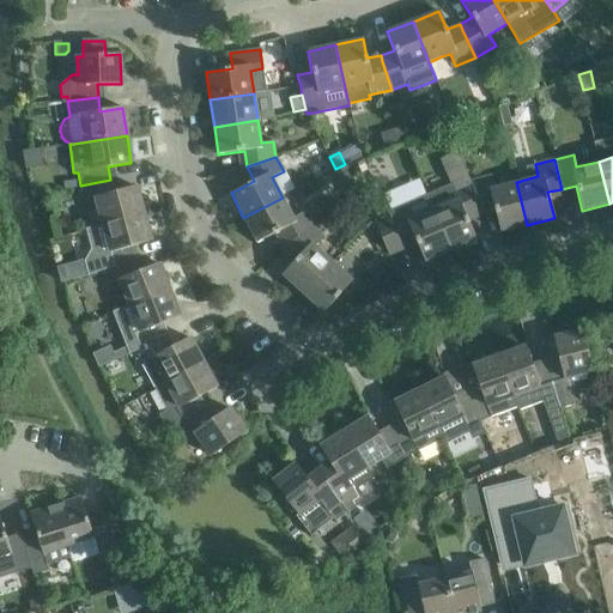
[(491,176),(469,181),(479,210),(493,206),(499,231),(527,225),(516,182),(495,188),(491,176)]
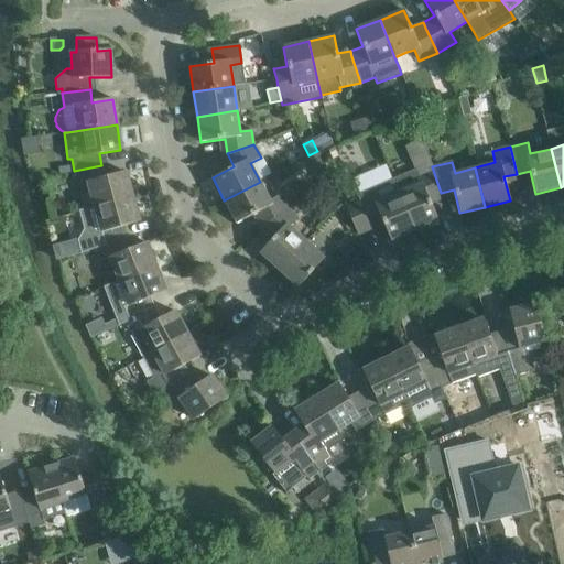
[(105,177),(101,165),(74,171),(77,185),(87,183),(94,207),(132,197),(126,172),(105,177)]
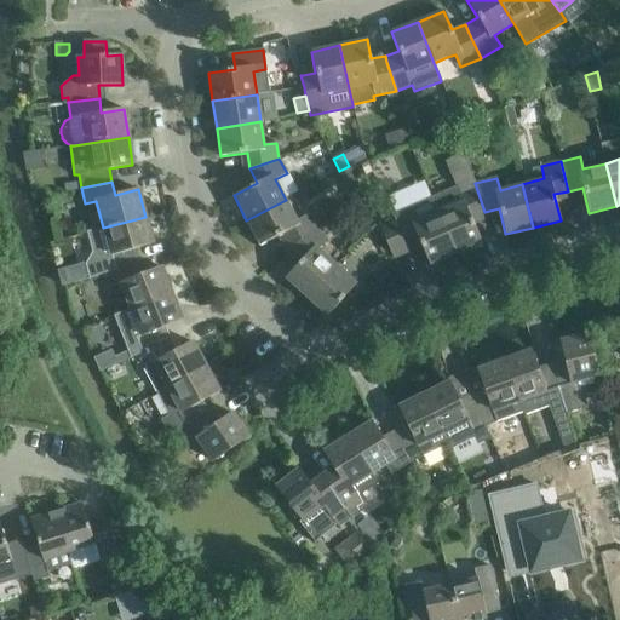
[(458,185),(431,197),(437,213),(455,254),(481,244),(474,225),(487,219),(484,212),(475,183),(459,189),(458,185)]
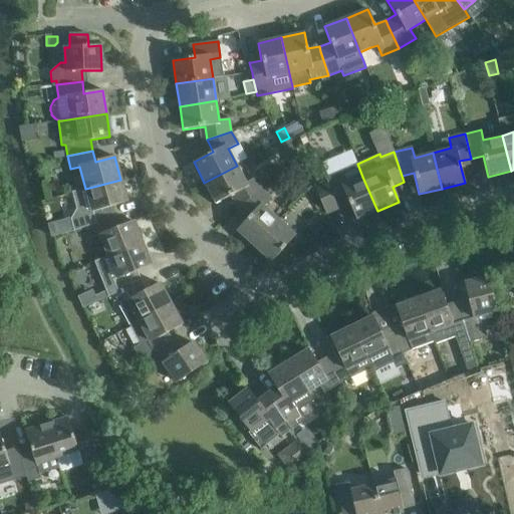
[(357,164),(324,179),(325,181),(335,205),(335,204),(337,210),(349,205),(355,220),(377,211),(362,177),(357,164)]
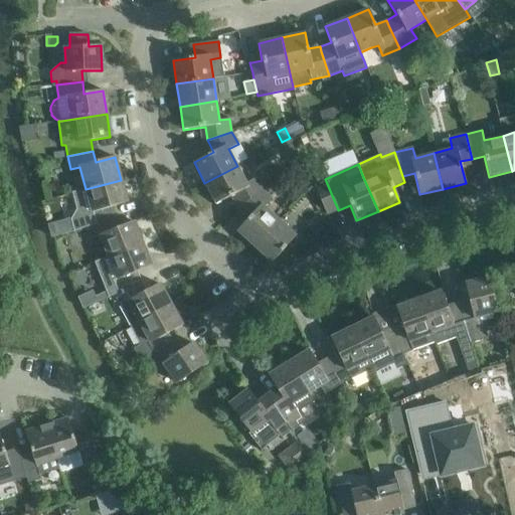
[(235,193),(242,205),(262,189),(255,178),(246,183),(237,166),(204,183),(215,204),(235,193)]
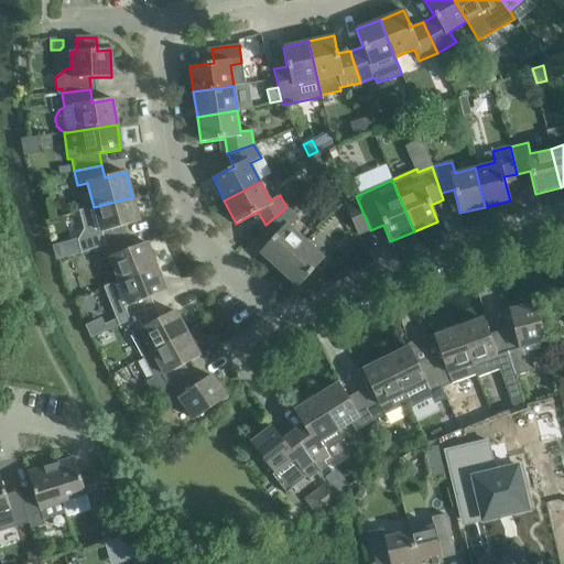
[(80,252),(95,248),(121,239),(118,227),(139,221),(132,197),(94,207),(78,212),(85,230),(76,240),(80,252)]
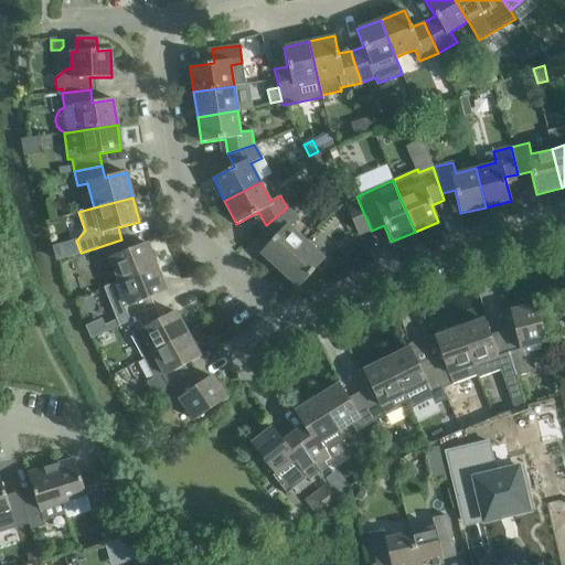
[(369,225),(358,199),(344,204),(355,230),(369,225)]
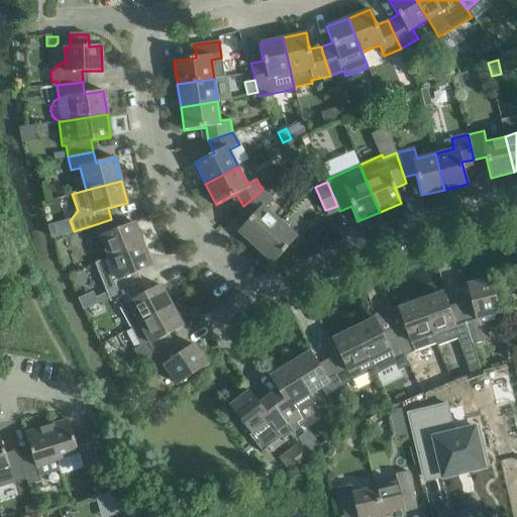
[(237,232),(256,249),(282,222),(266,208),(273,200),(263,190),(243,206),(252,215),(237,232)]
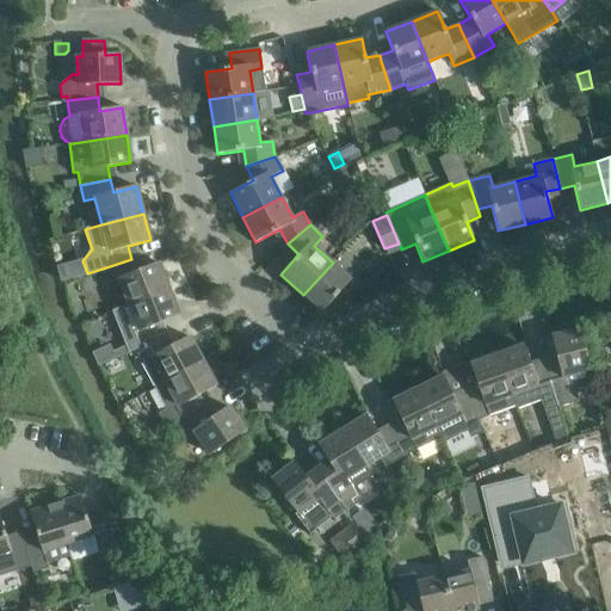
[(118,279),(129,304),(168,289),(158,263),(136,272),(131,259),(103,269),(107,283),(118,279)]
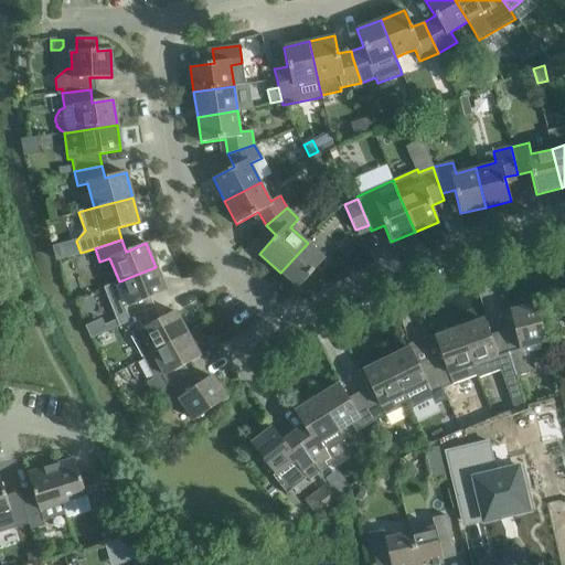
[(324,258),(308,243),(280,273),(298,288),(324,258)]
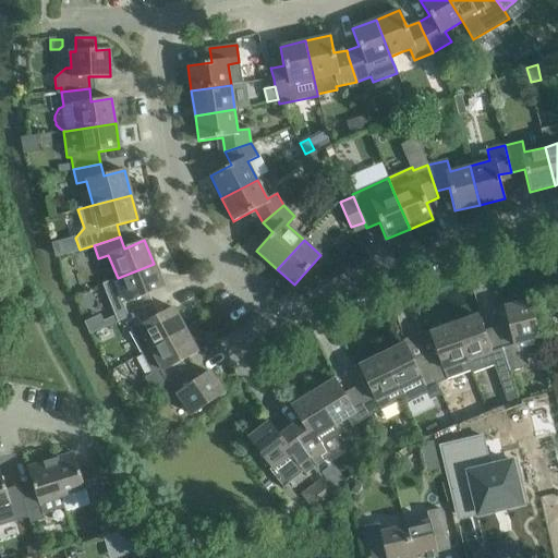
[(118,278),(102,284),(117,322),(123,318),(148,306),(143,295),(164,288),(154,264),(118,278)]
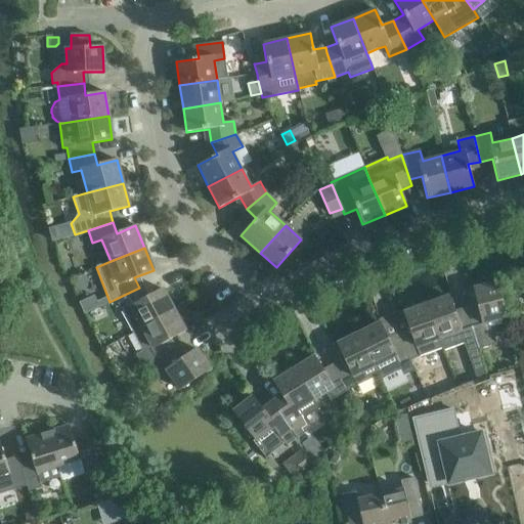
[(478,308),(467,311),(479,350),(497,345),(494,335),(510,330),(496,282),(473,289),(478,308)]
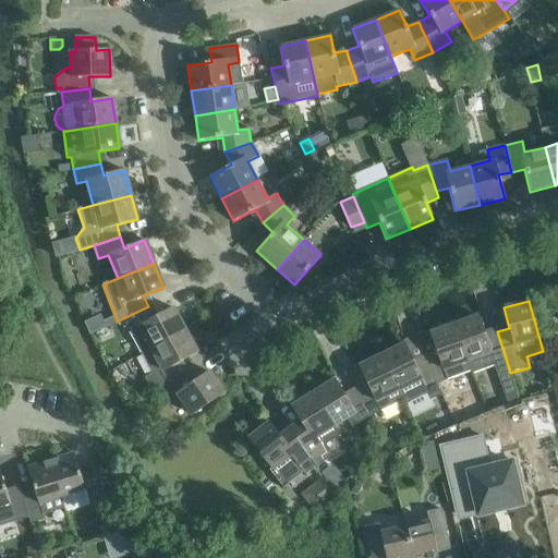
[(154,318),(148,306),(123,318),(130,331),(138,326),(150,349),(185,330),(172,307),(154,318)]
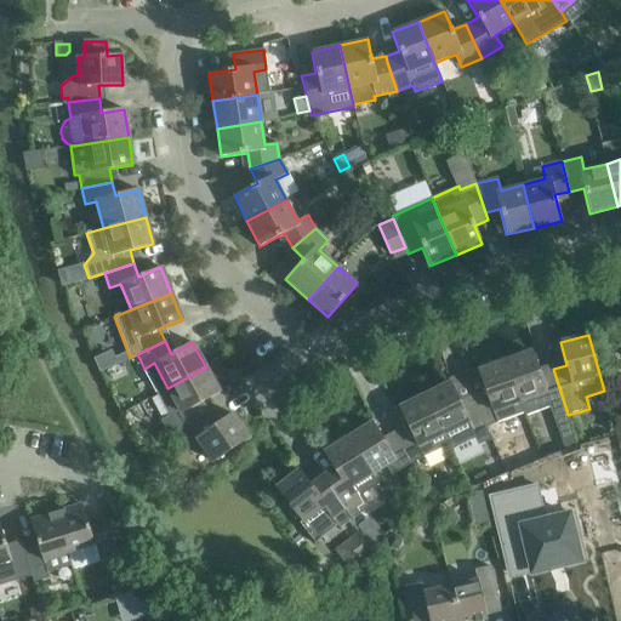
[(505,360),(524,412),(525,416),(551,408),(554,420),(568,415),(553,369),(540,374),(531,351),(505,360)]
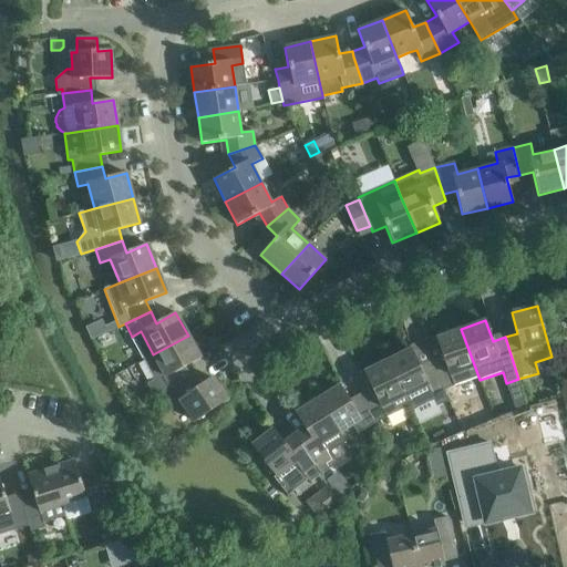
[(432,364),(443,390),(454,385),(478,377),(461,329),(436,338),(444,359),(432,364)]
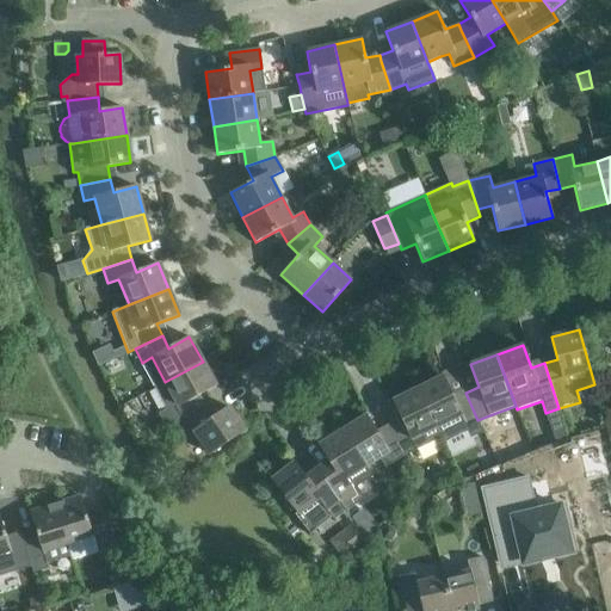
[(203,362),(165,382),(154,387),(166,409),(158,413),(167,430),(176,425),(202,408),(195,397),(216,386),(203,362)]
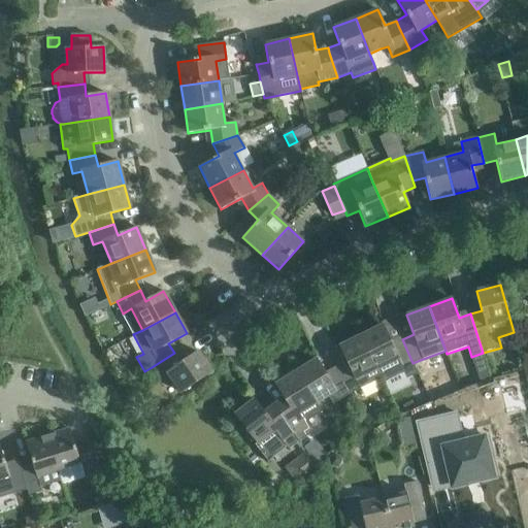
[(383,325),(361,336),(377,369),(382,377),(384,383),(403,373),(406,378),(418,373),(413,363),(402,339),(392,343),(383,325)]
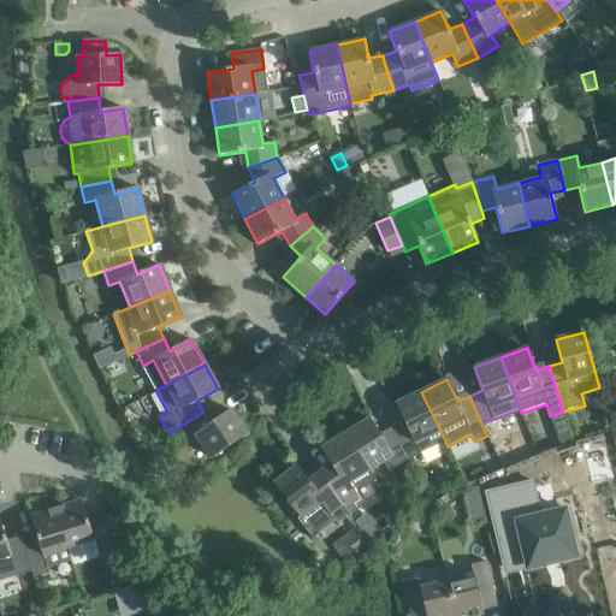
[(407,426),(395,432),(409,460),(420,454),(445,440),(440,431),(421,392),(396,404),(407,426)]
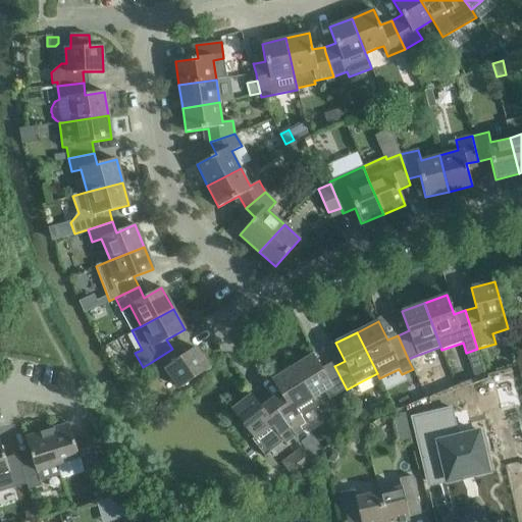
[(510,335),(512,346),(520,345),(517,334),(510,335)]
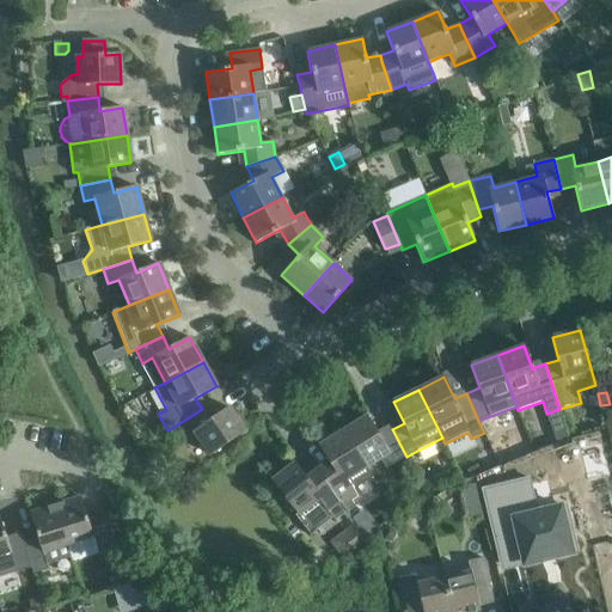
[(209,421),(202,409),(176,426),(184,439),(194,432),(210,456),(245,430),(228,407),(209,421)]
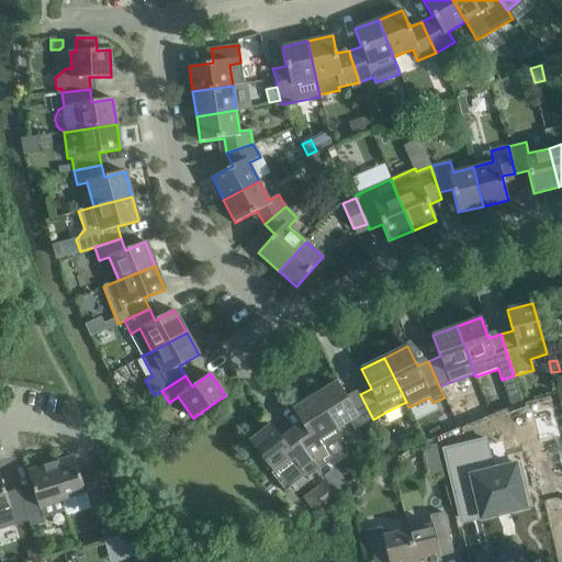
[(373,419),(360,394),(348,401),(337,382),(315,396),(336,429),(337,428),(349,422),(355,430),(362,425),(373,419)]
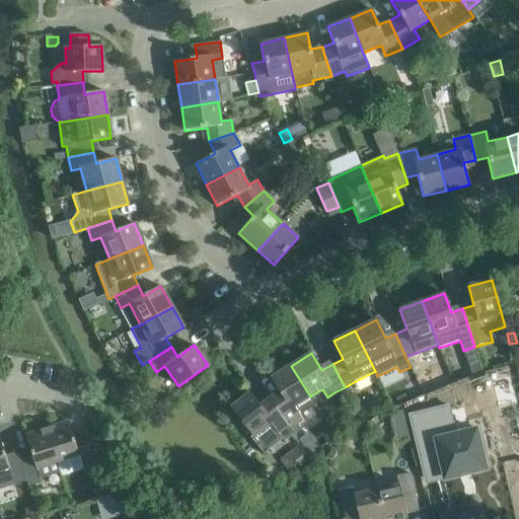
[(311,395),(310,396),(291,366),(271,378),(279,391),(269,398),(294,434),(309,423),(303,413),(316,404),(311,395)]
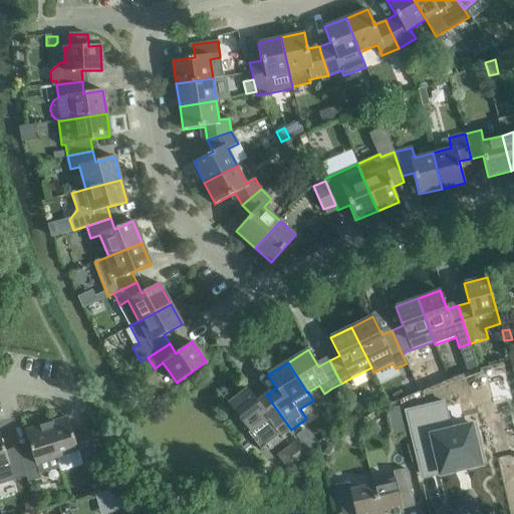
[(458,390),(447,392),(453,417),(491,408),(491,407),(485,382),(484,383),(458,390)]
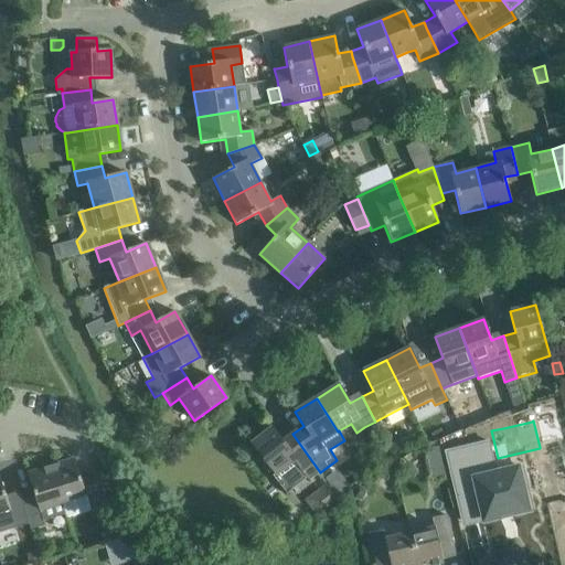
[(268,473),(272,470),(275,475),(273,476),(287,494),(307,479),(309,481),(320,472),(292,434),(283,440),(273,428),(251,444),(259,455),(256,458),(268,473)]
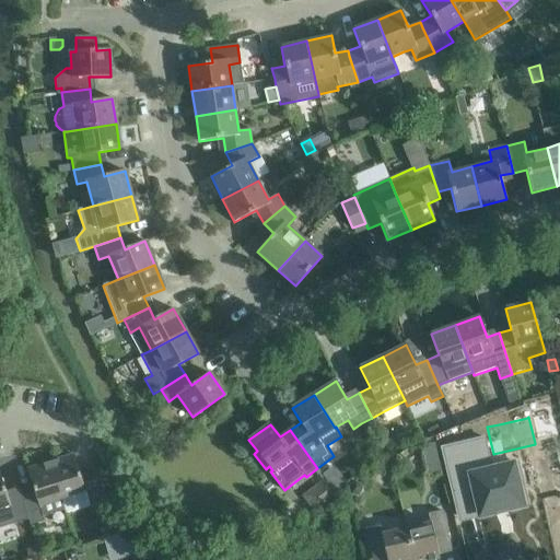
[(483,436),(442,446),(457,515),(487,509),(488,513),(496,512),(497,513),(506,511),(505,509),(526,504),(526,503),(522,487),(518,488),(517,480),(516,479),(521,479),(516,462),(491,467),(483,436)]
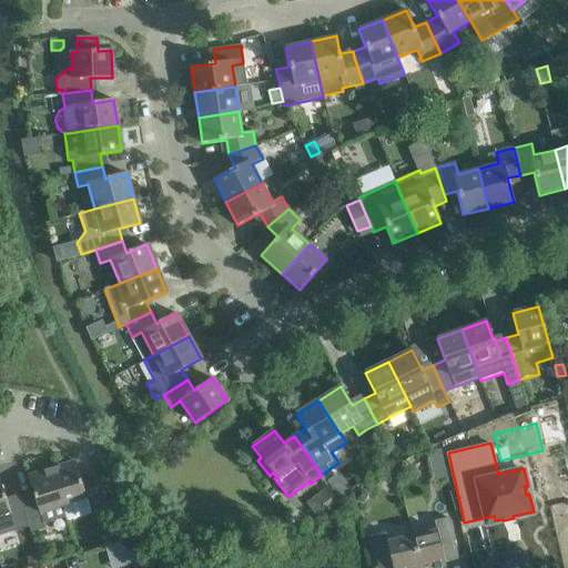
[(68,520),(109,507),(100,478),(82,484),(74,462),(51,468),(67,517),(68,520)]
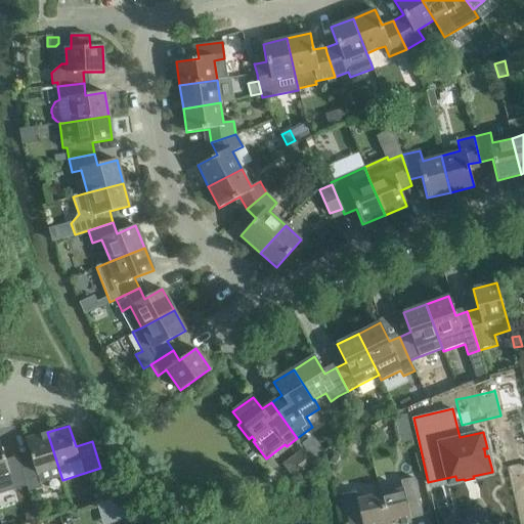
[(32,460),(20,464),(26,483),(29,490),(41,486),(40,484),(61,477),(47,432),(26,439),(32,460)]
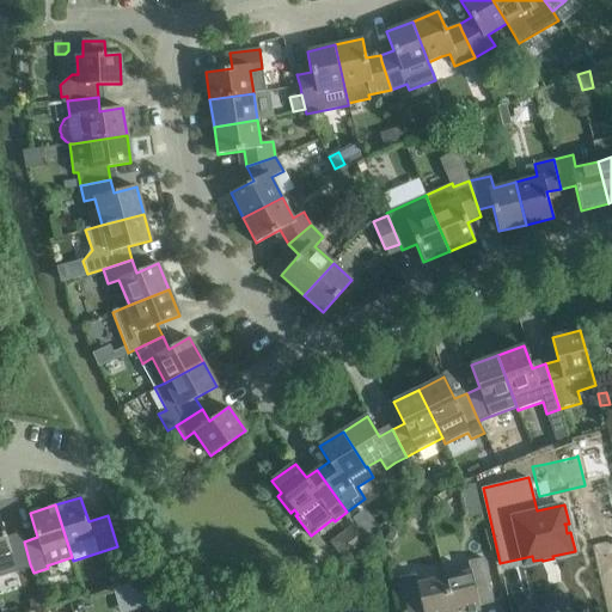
[(0,516),(0,573),(30,564),(20,532),(6,537),(0,516)]
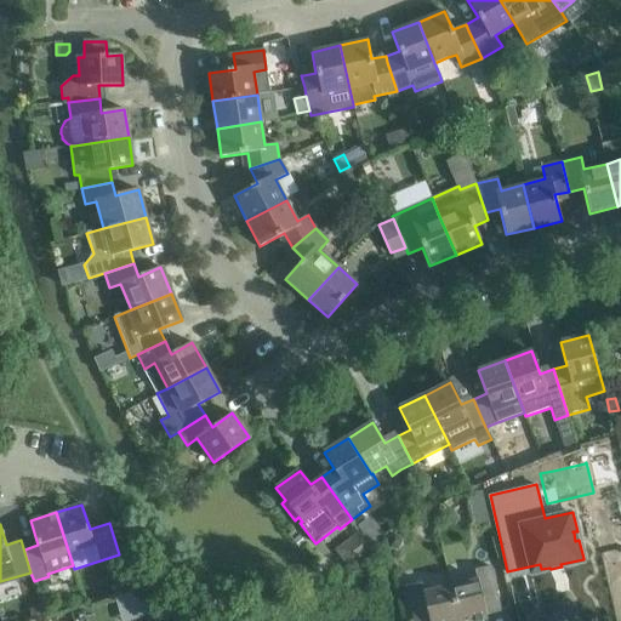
[(477,580),(450,586),(457,620),(482,620),(488,620),(486,615),(500,611),(490,565),(474,569),(477,580)]
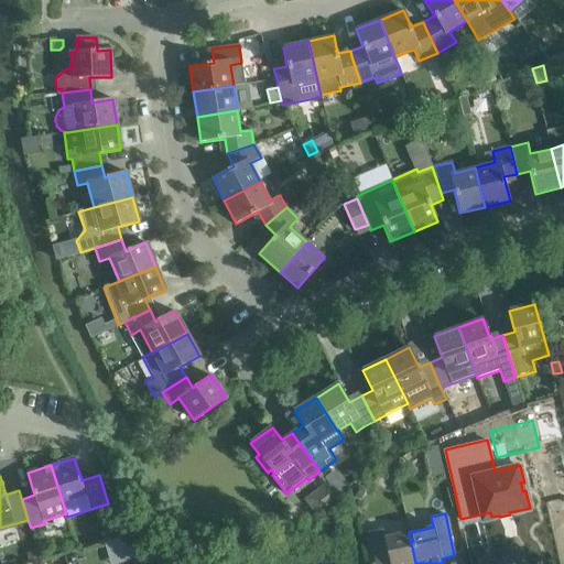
[(415,563),(409,532),(384,538),(383,529),(369,531),(376,563),(415,563)]
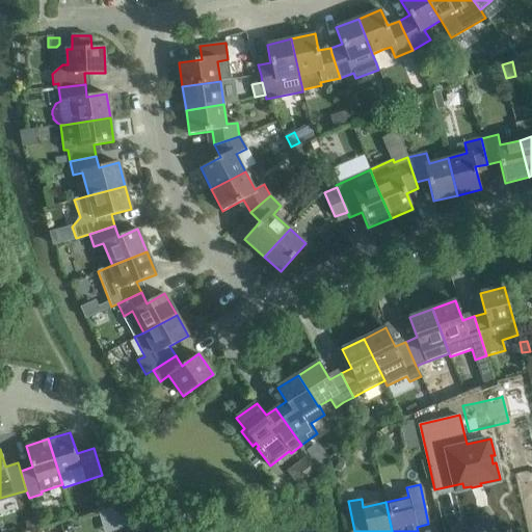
[(35,520),(25,523),(27,531),(30,531),(38,530),(35,520)]
